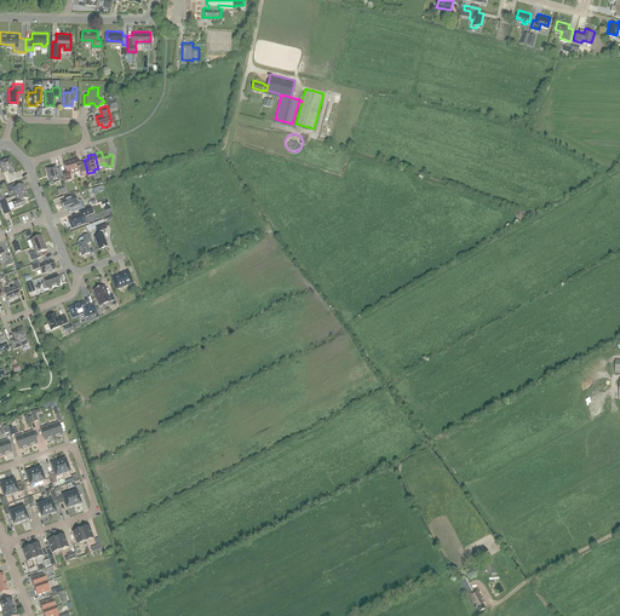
[(3,157),(0,157),(0,162),(0,163),(3,170),(7,167),(11,178),(17,176),(15,170),(13,170),(12,166),(13,166),(9,155),(3,157)]
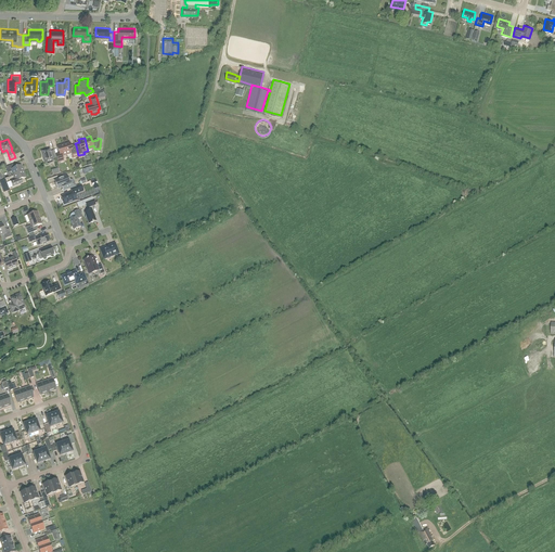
[(63,142),(66,152),(71,151),(73,155),(78,154),(74,142),(71,143),(69,140),(63,142)]
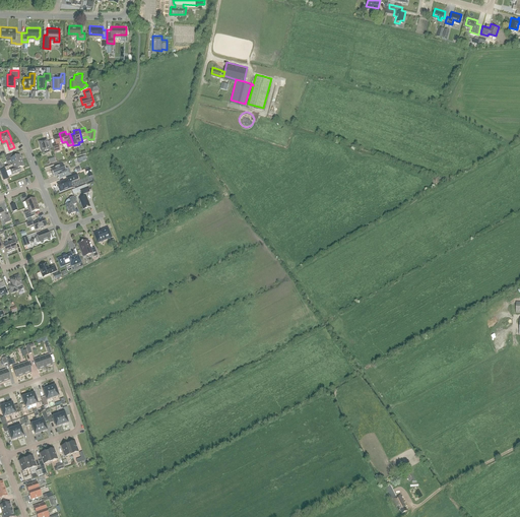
[(58,144),(62,142),(59,133),(53,135),(55,141),(52,142),(54,149),(59,148),(58,144)]
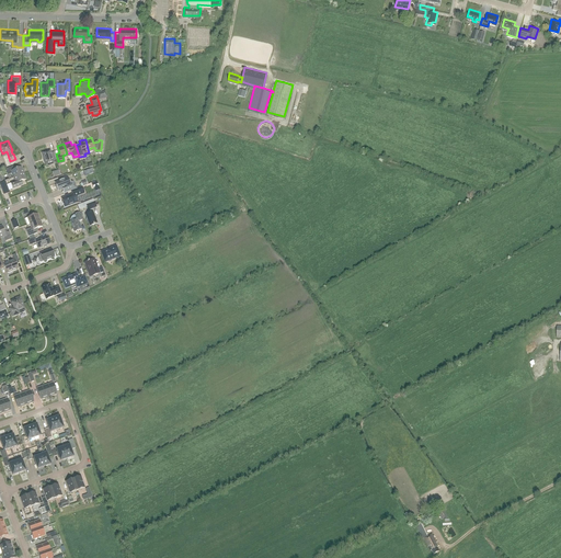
[(44,159),(45,161),(46,161),(46,162),(49,161),(54,160),(53,158),(56,157),(55,149),(50,150),(49,148),(46,149),(43,150),(43,151),(43,155),(44,155),(45,158),(44,159)]
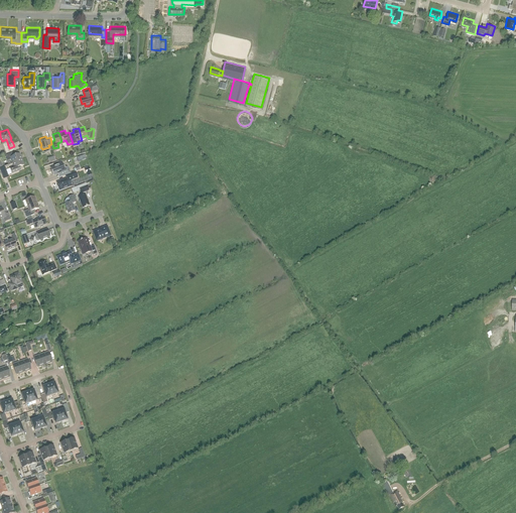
[(11,156),(12,160),(21,157),(19,151),(13,153),(11,150),(5,153),(7,158),(11,156)]
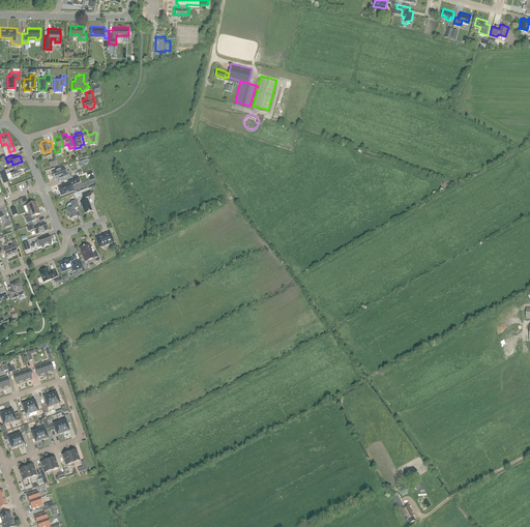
[(24,167),(22,162),(12,165),(15,169),(9,170),(11,176),(22,172),(21,169),(24,167)]
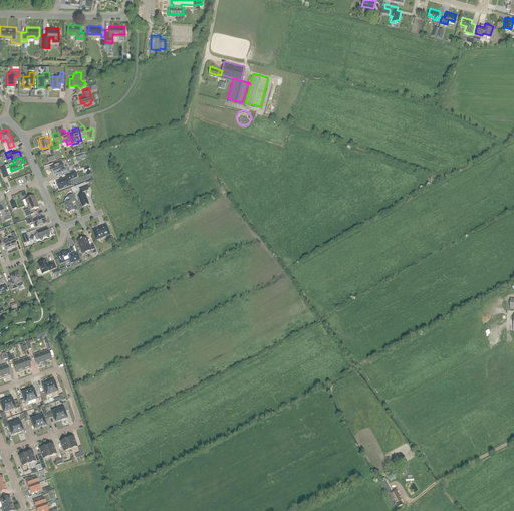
[(56,170),(58,174),(69,170),(67,164),(63,166),(62,161),(51,165),(53,171),(56,170)]
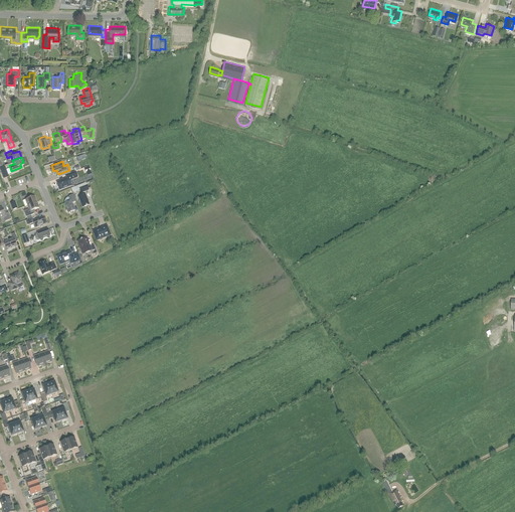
[(73,183),(73,182),(73,181),(73,180),(72,179),(71,179),(70,177),(77,174),(75,169),(65,173),(66,176),(63,178),(63,177),(56,179),(57,182),(56,182),(57,184),(58,184),(59,187),(70,182),(70,183),(72,184),(75,182),(73,183)]
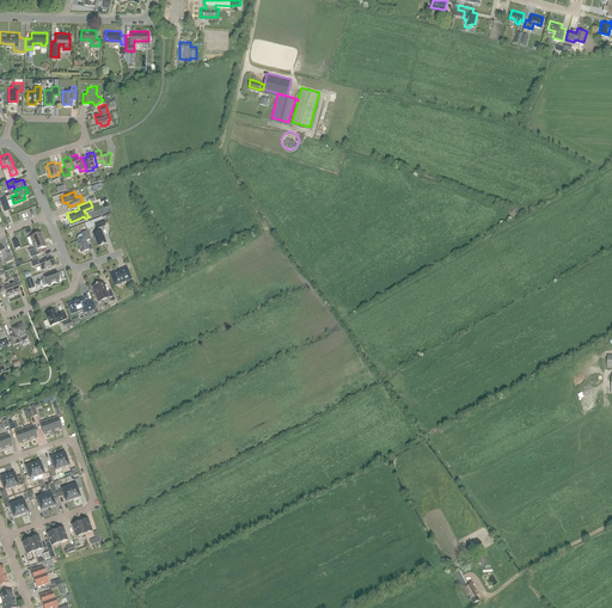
[(93,220),(96,226),(105,222),(103,216),(93,220)]
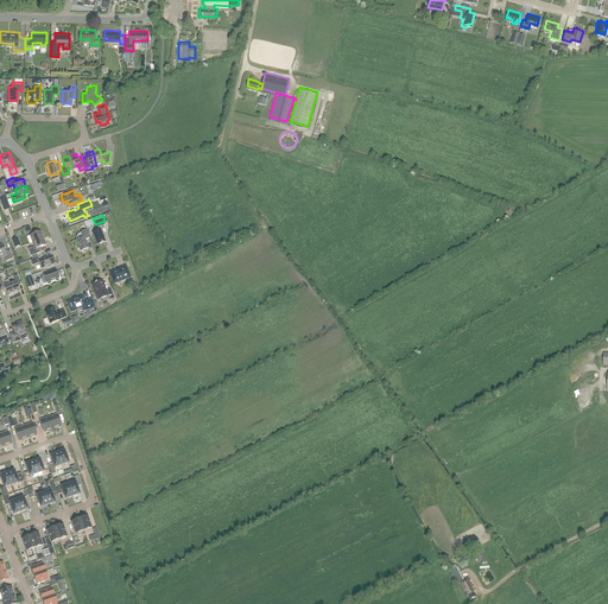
[(93,231),(93,234),(94,234),(97,241),(105,239),(105,235),(105,233),(103,233),(101,226),(93,229),(93,231)]
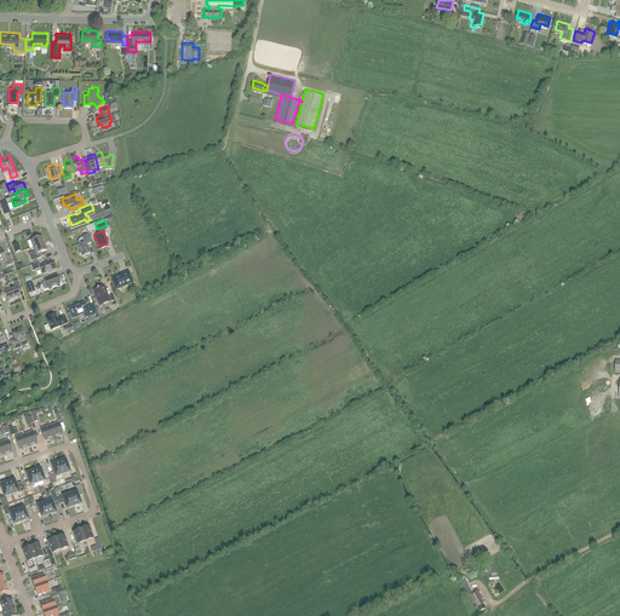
[(78,240),(79,241),(78,241),(82,253),(90,249),(87,241),(91,240),(89,231),(82,234),(82,235),(81,235),(80,235),(79,236),(78,239),(78,240)]
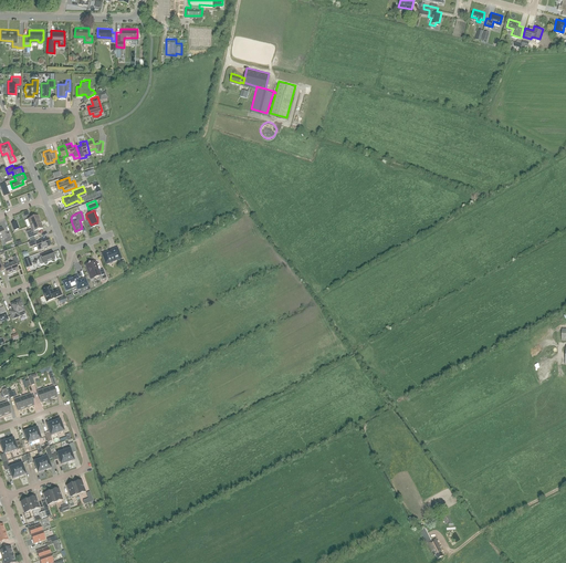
[(27,225),(30,223),(41,219),(38,212),(24,218),(27,225)]
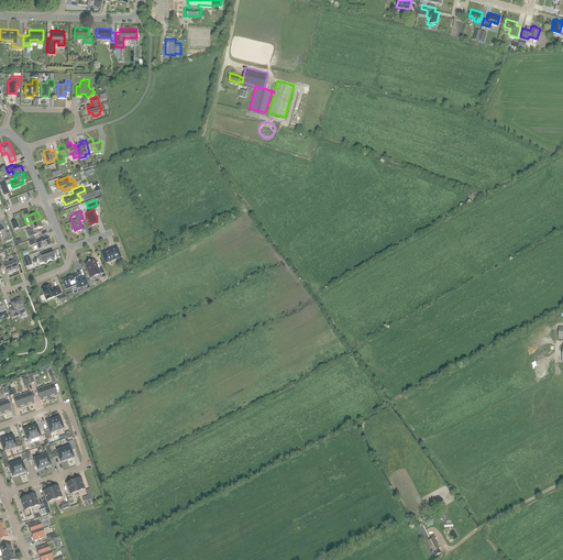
[(43,224),(41,218),(30,222),(31,226),(25,228),(29,234),(37,231),(35,227),(43,224)]
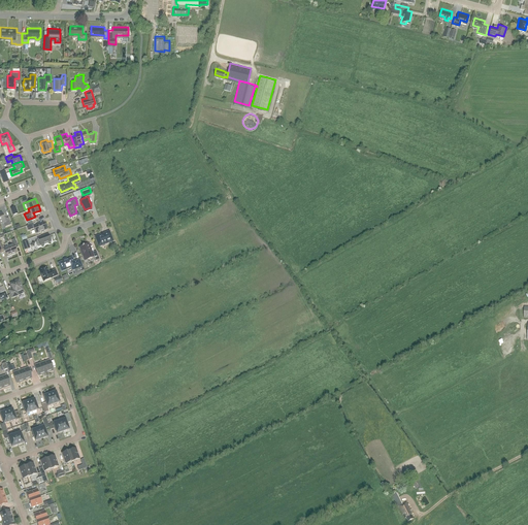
[(4,217),(2,210),(0,210),(0,221),(3,220),(5,224),(10,222),(8,216),(4,217)]
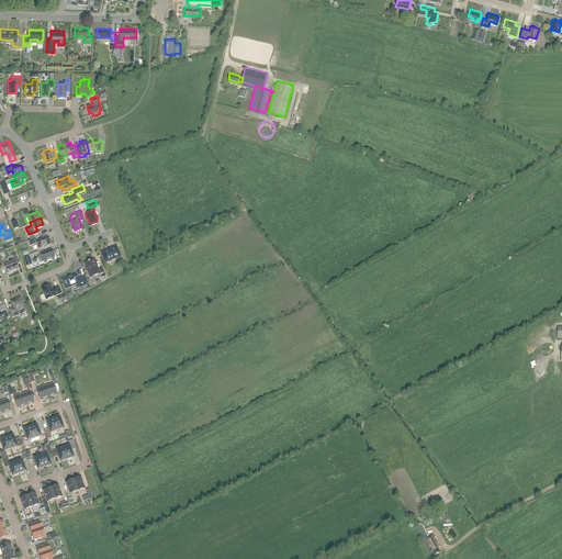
[(36,238),(35,235),(29,237),(30,243),(36,241),(38,245),(43,244),(44,244),(45,244),(45,243),(49,241),(46,234),(36,238)]
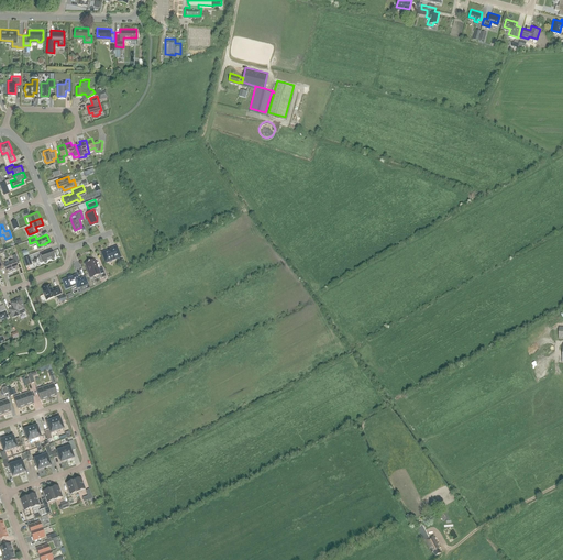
[(106,260),(120,254),(117,244),(101,250),(106,260)]
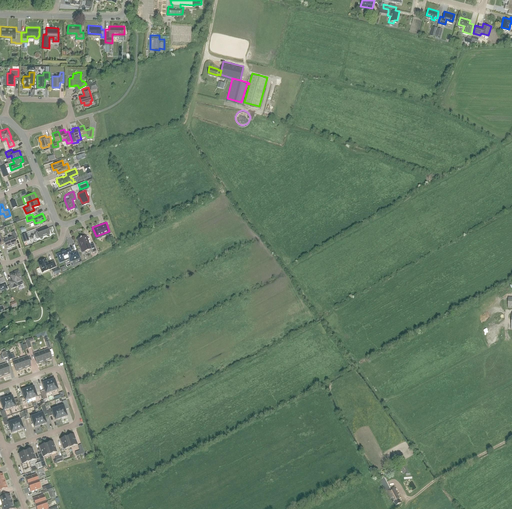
[(44,234),(45,233),(46,232),(49,231),(49,233),(50,233),(47,225),(37,228),(37,231),(35,232),(35,233),(36,236),(37,236),(39,236),(39,235),(43,233),(44,234)]
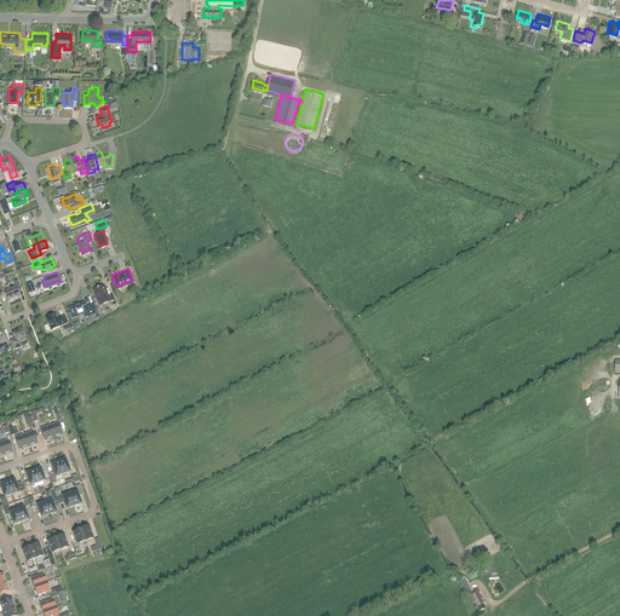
[(21,286),(17,277),(13,278),(16,283),(10,286),(13,295),(19,293),(17,287),(21,286)]
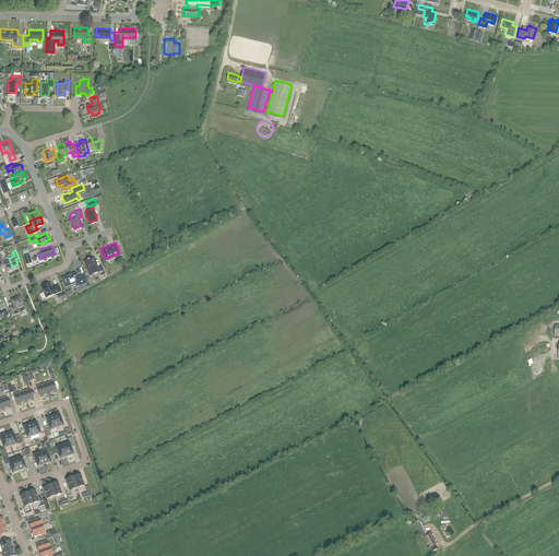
[(7,269),(12,267),(9,258),(4,259),(3,258),(2,258),(0,253),(0,252),(0,264),(0,265),(4,263),(7,269)]
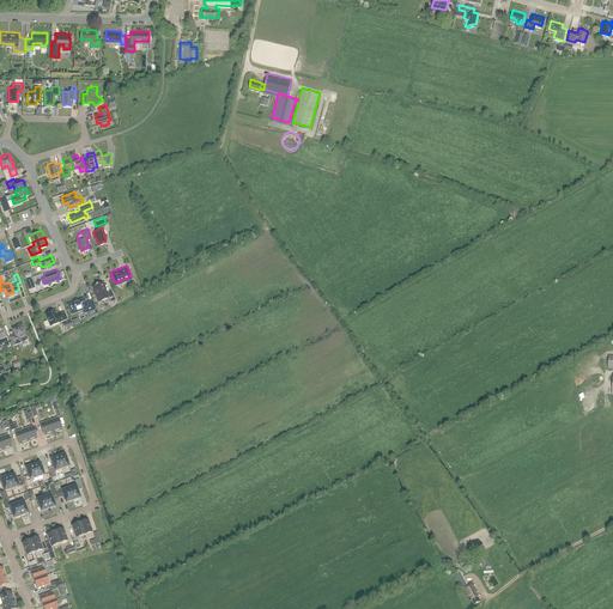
[(97,281),(96,281),(96,282),(92,284),(98,298),(108,294),(110,300),(115,298),(111,287),(107,290),(103,280),(97,281)]
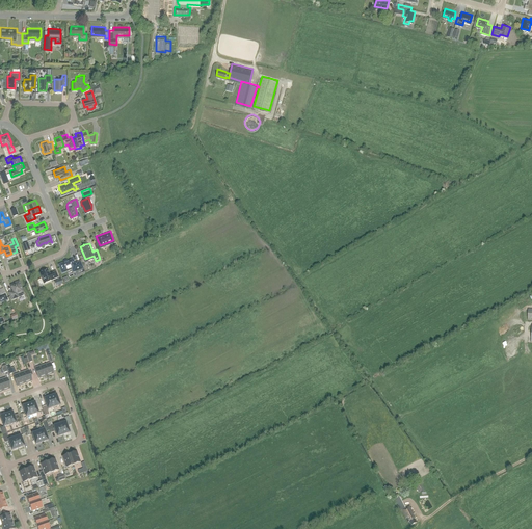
[(73,257),(59,262),(62,269),(67,268),(69,268),(70,267),(71,266),(72,266),(73,269),(76,268),(78,272),(84,269),(82,265),(80,259),(74,261),(73,257)]
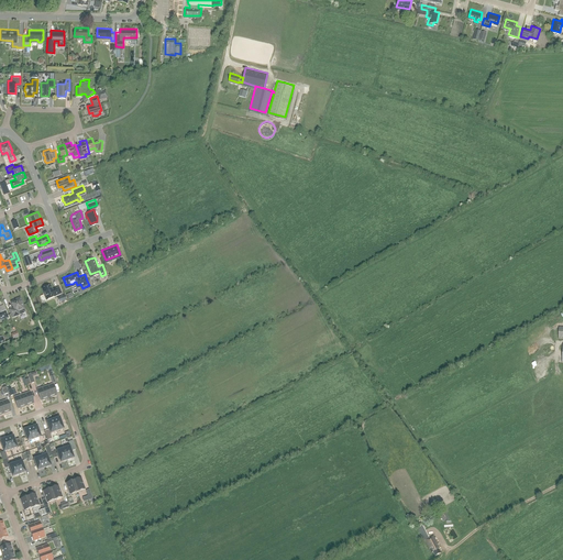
[(44,284),(44,285),(42,286),(46,297),(55,294),(62,291),(59,285),(52,287),(51,283),(48,283),(47,283),(44,284)]
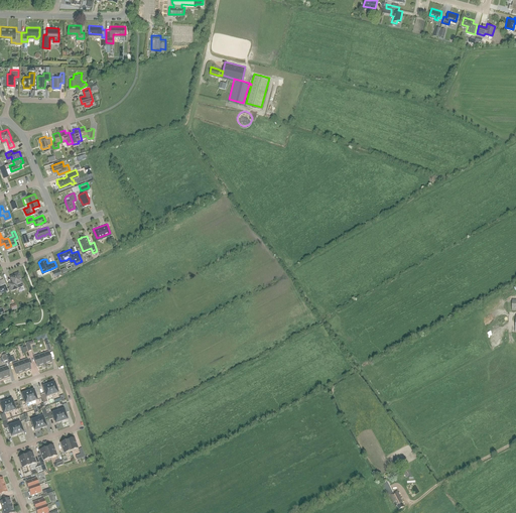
[(15,283),(17,282),(19,285),(22,284),(23,282),(20,276),(21,276),(18,270),(13,272),(10,274),(12,279),(8,281),(11,288),(16,286),(15,283)]
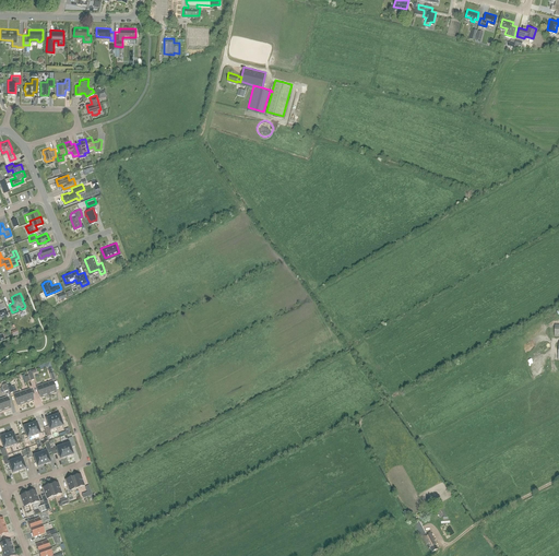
[(56,390),(52,378),(45,381),(48,393),(56,390)]
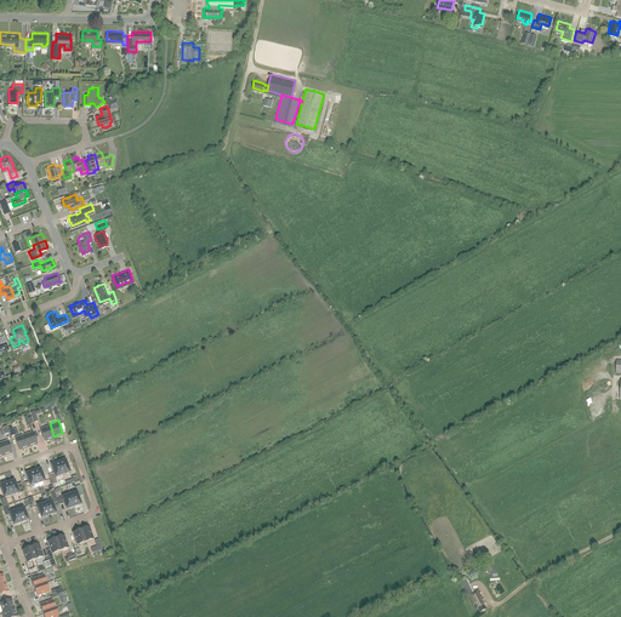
[(45,439),(53,436),(50,423),(41,426),(45,439)]
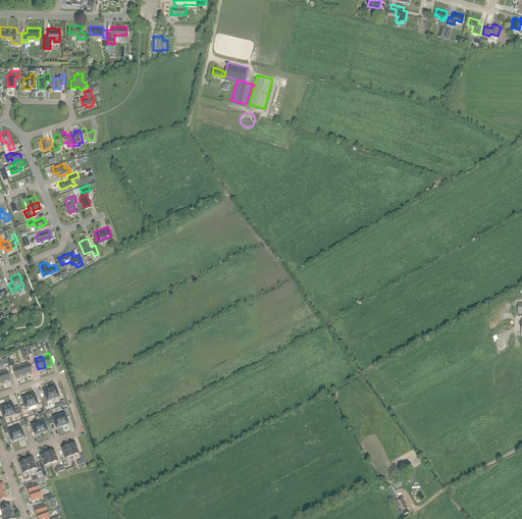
[(28,361),(20,363),(24,374),(32,371),(28,361)]
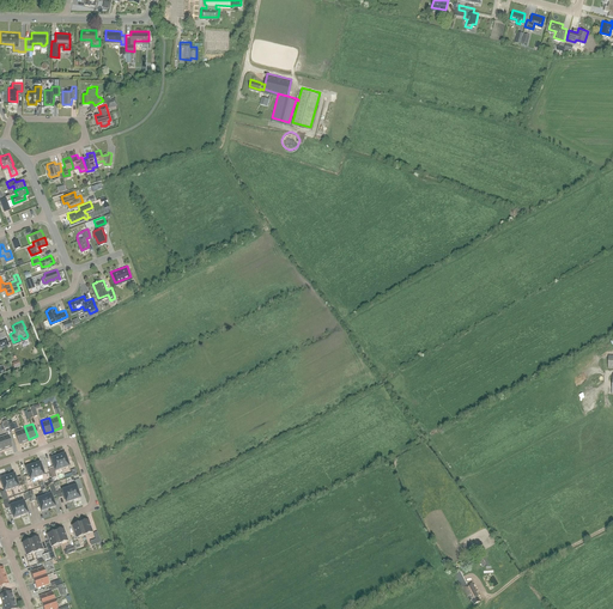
[(24,426),(16,430),(19,442),(29,439),(24,426)]
